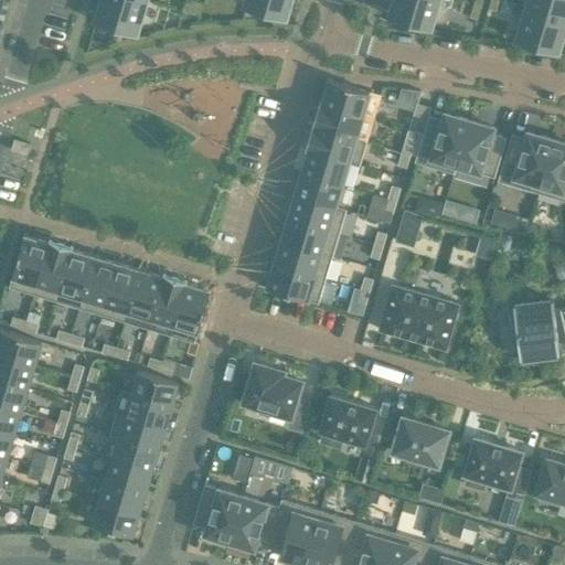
[(139,0),(102,0),(98,12),(139,24),(146,2),(139,0)]
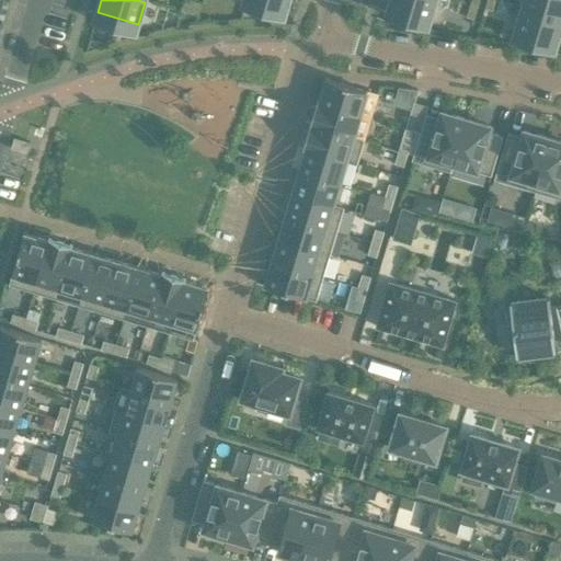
[(190,0),(183,0),(181,12),(198,16),(202,3),(190,0)]
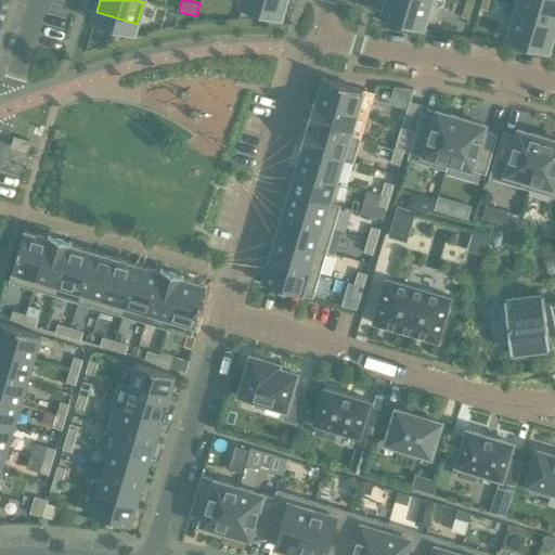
[(252,0),(283,9),(285,0),(252,0)]
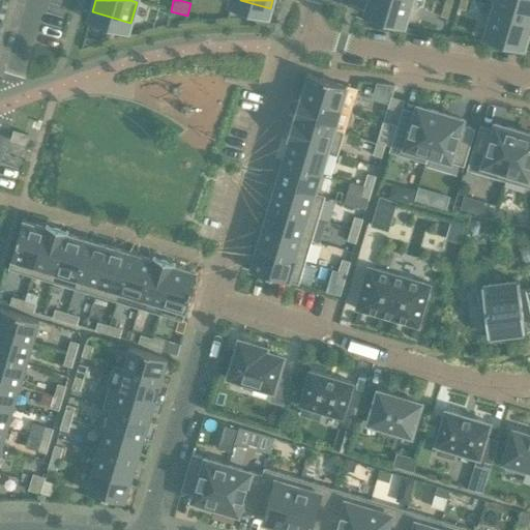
[(411,0),(370,0),(367,6),(406,18),(411,0)]
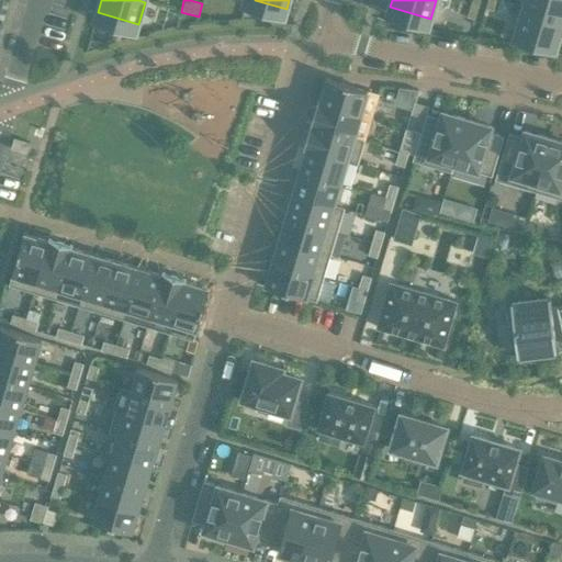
[(497,0),(487,0),(485,9),(494,12),(497,0)]
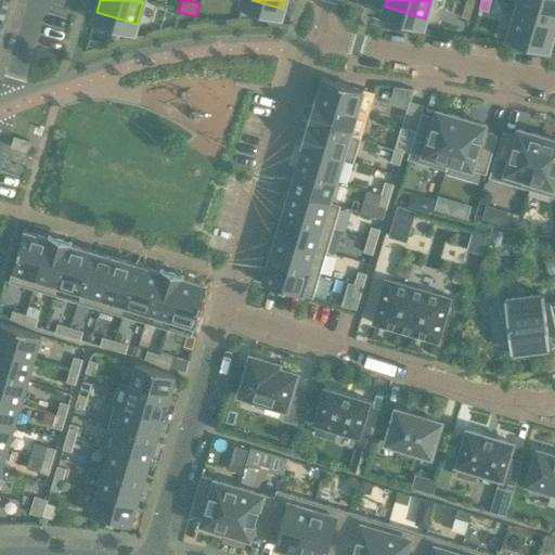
[(554,0),(518,0),(517,8),(554,17),(554,0)]
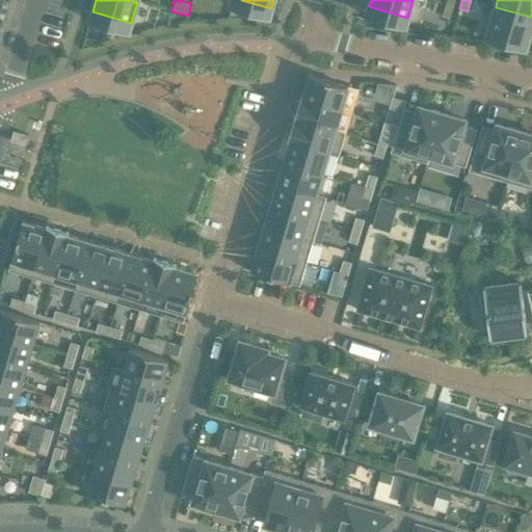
[(450,19),(453,7),(445,4),(442,17),(450,19)]
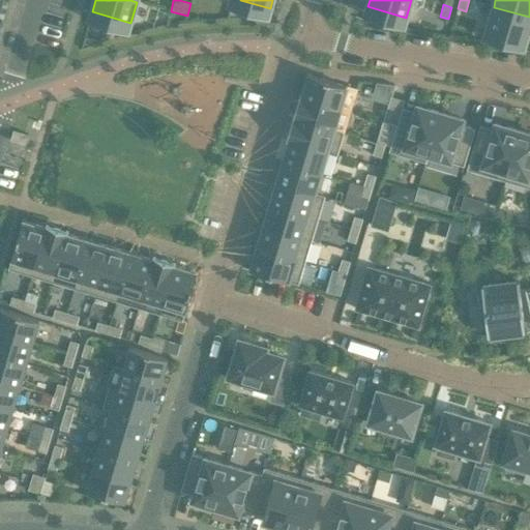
[(488,29),(526,40),(529,25),(529,17),(494,7),(488,29)]
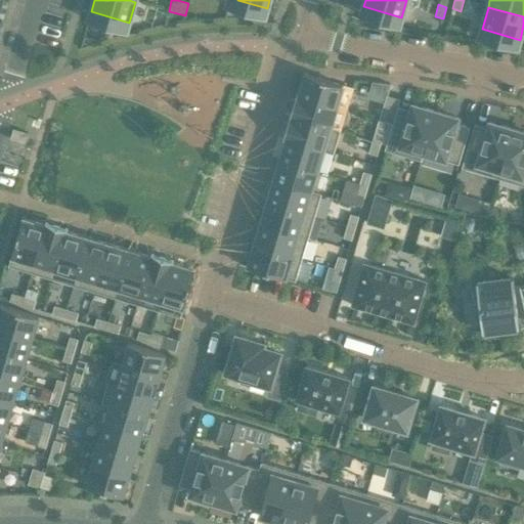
[(296,95),(337,107),(343,86),(311,76),(311,77),(305,75),(303,81),(299,95),(296,95)]
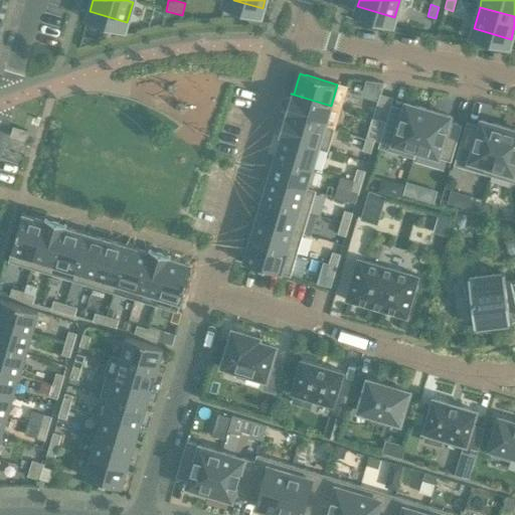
[(285,115),(334,130),(334,129),(325,126),(331,106),(291,94),(285,115)]
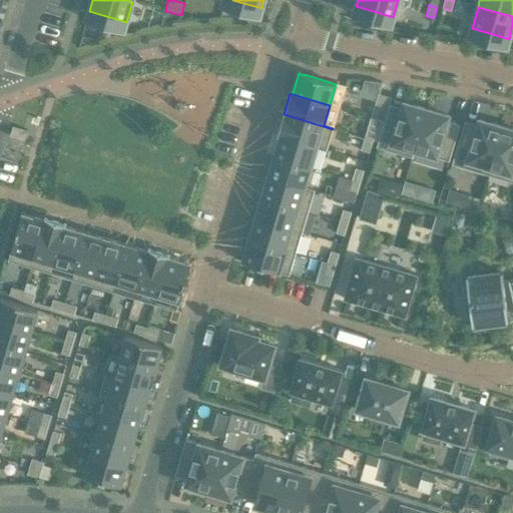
[(385,122),(390,105),(392,97),(379,94),(372,118),(385,122)]
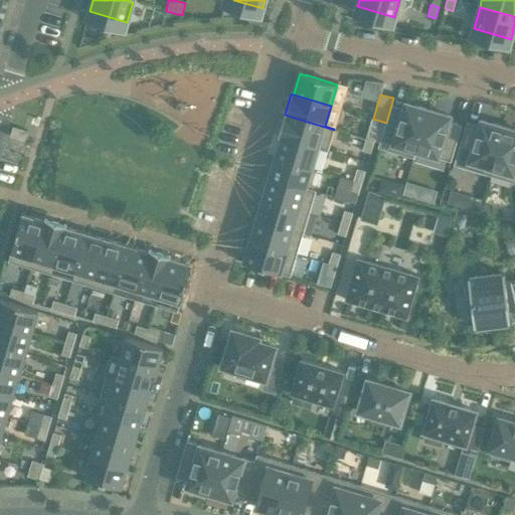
[(391,106),(386,123),(378,148),(413,158),(427,110),(405,103),(403,109),(391,106)]
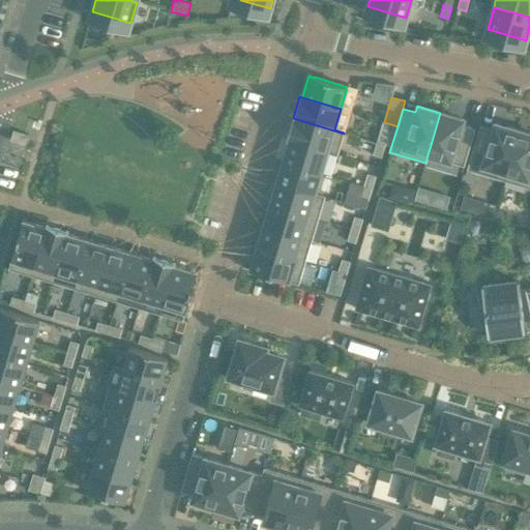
[(440,113),(425,163),(427,163),(429,155),(464,166),(474,129),(462,126),(464,120),(440,113)]
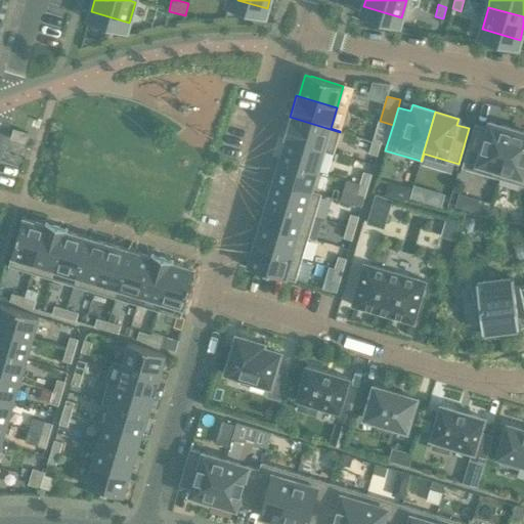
[(340,132),(290,117),(284,138),(334,153),(340,132)]
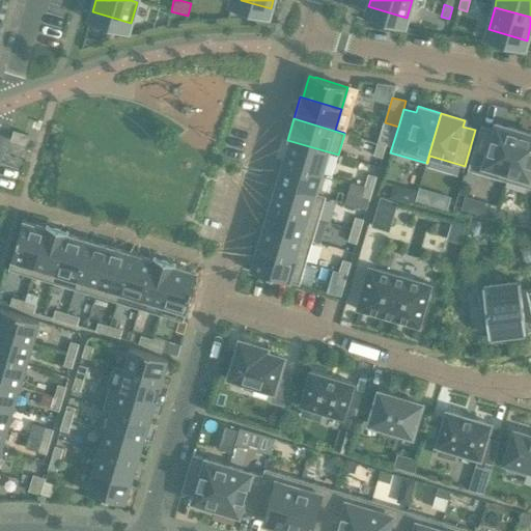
[(504,180),(520,131),(496,123),(494,131),(481,127),(468,170),(504,180)]
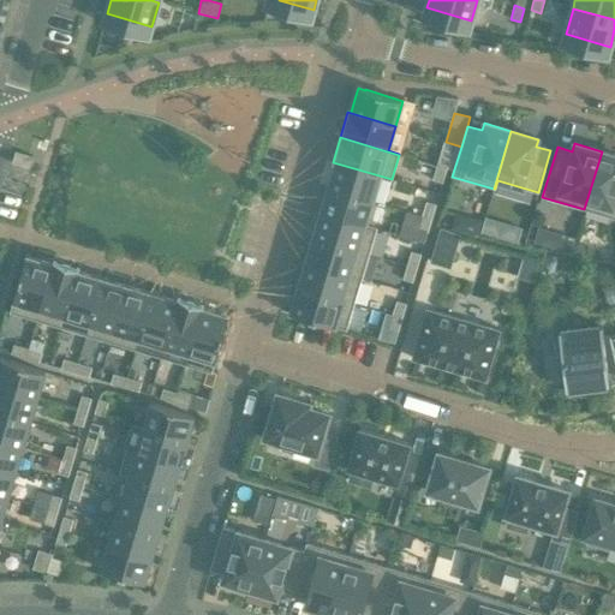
[(12,163),(30,168),(34,156),(28,155),(16,151),(12,163)]
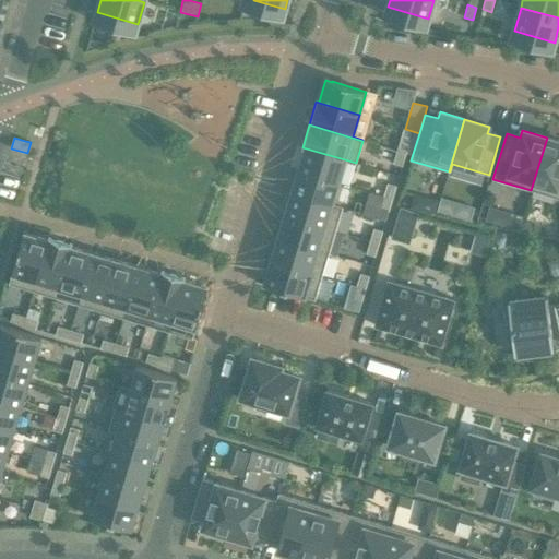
[(558,141),(547,138),(531,190),(558,198),(558,141)]
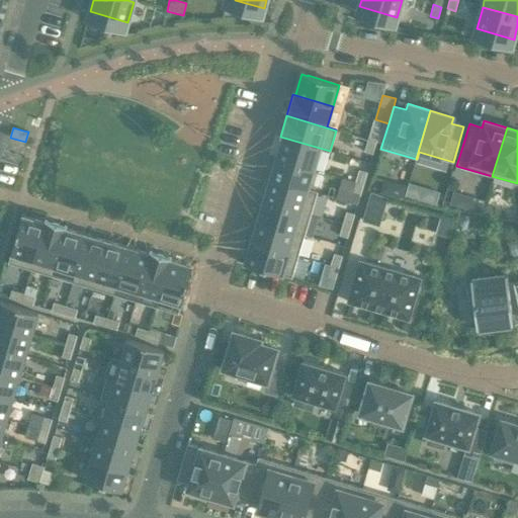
[(371,128),(368,140),(376,143),(379,131),(371,128)]
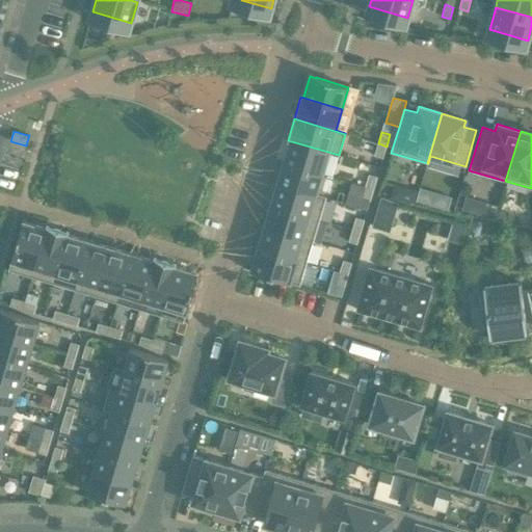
[(338,156),(339,155),(288,140),(288,141),(290,141),(284,162),(322,174),(328,154),(338,156)]
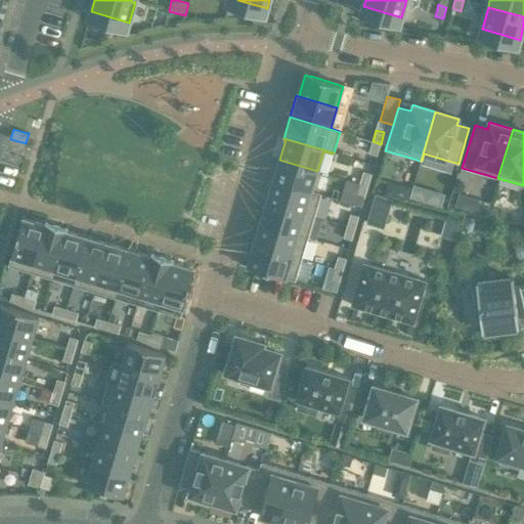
[(373,141),(368,154),(377,156),(381,144),(373,141)]
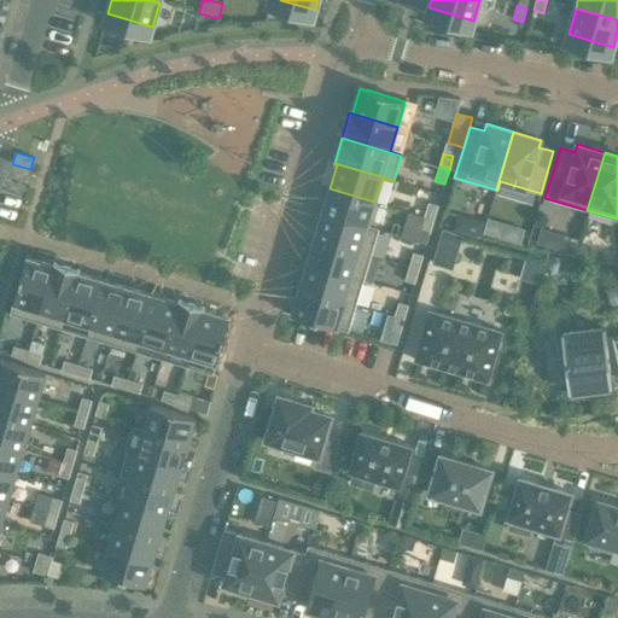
[(322,214),(378,231),(379,229),(367,226),(374,202),(330,188),(322,214)]
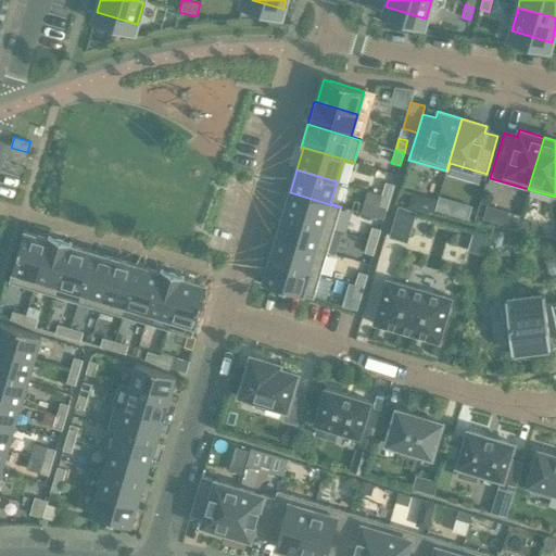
[(390,198),(394,185),(386,182),(381,196),(390,198)]
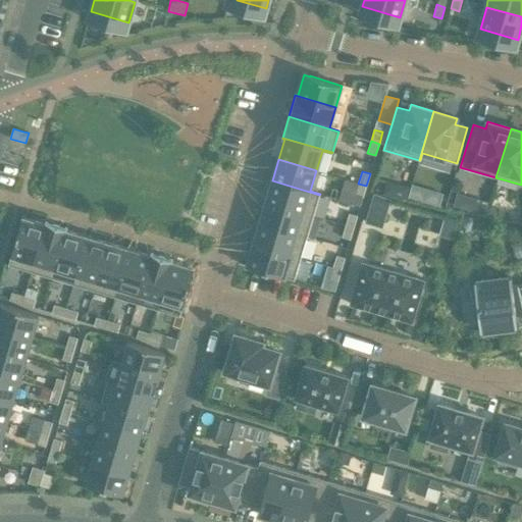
[(272,180),(266,201),(313,215),(319,195),(272,180)]
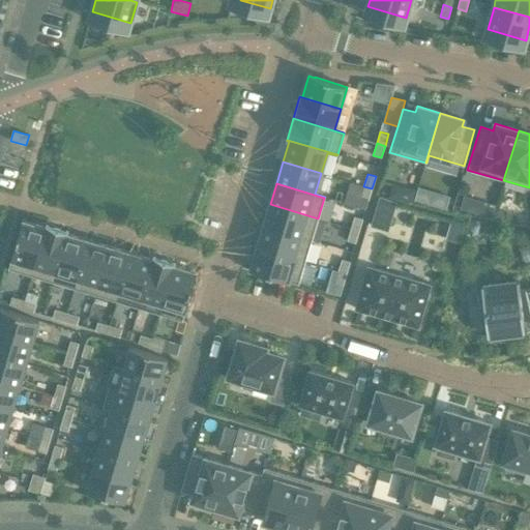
[(360,198),(369,201),(372,188),(363,186),(360,198)]
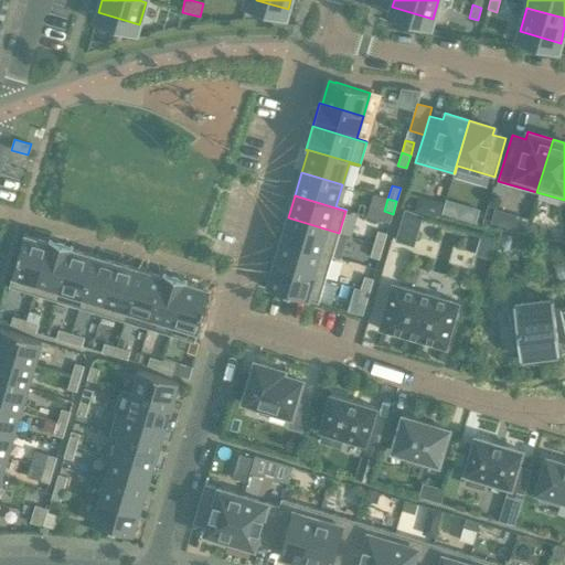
[(405,211),(396,241),(414,245),(423,215),(405,211)]
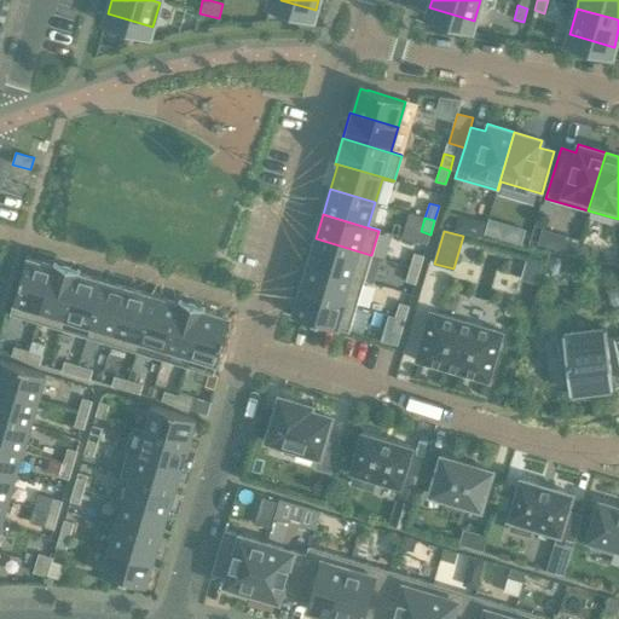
[(316,238),(308,264),(364,281),(371,255),(316,238)]
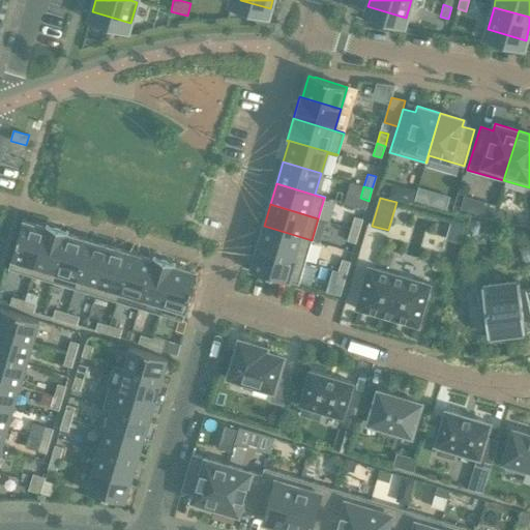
[(362,219),(355,216),(351,229),(359,231),(362,219)]
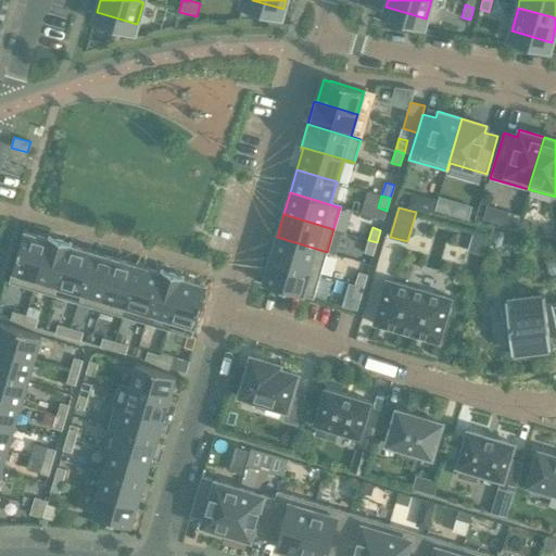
[(10,282),(33,290),(49,237),(48,237),(48,239),(25,232),(10,282)]
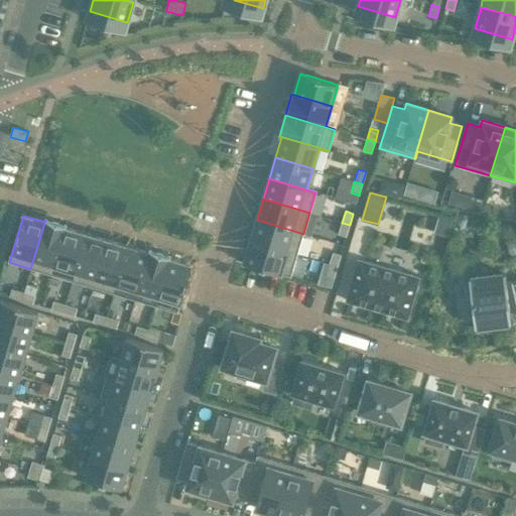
[(30,269),(51,275),(67,226),(45,220),(30,269)]
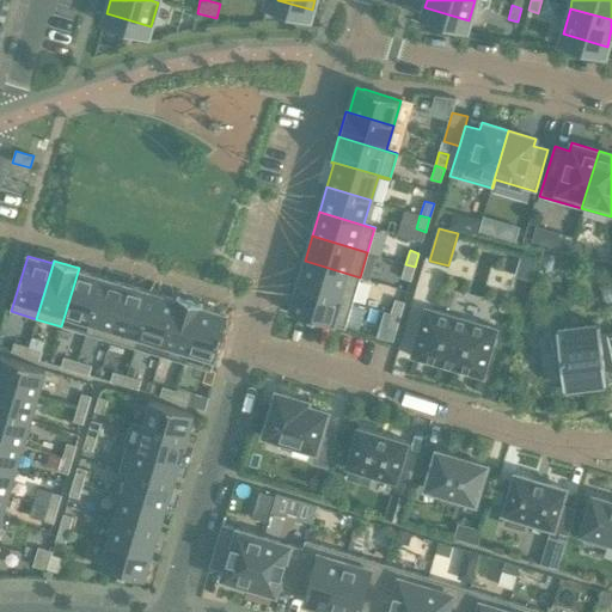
[(305,261),(297,286),(353,303),(360,277),(305,261)]
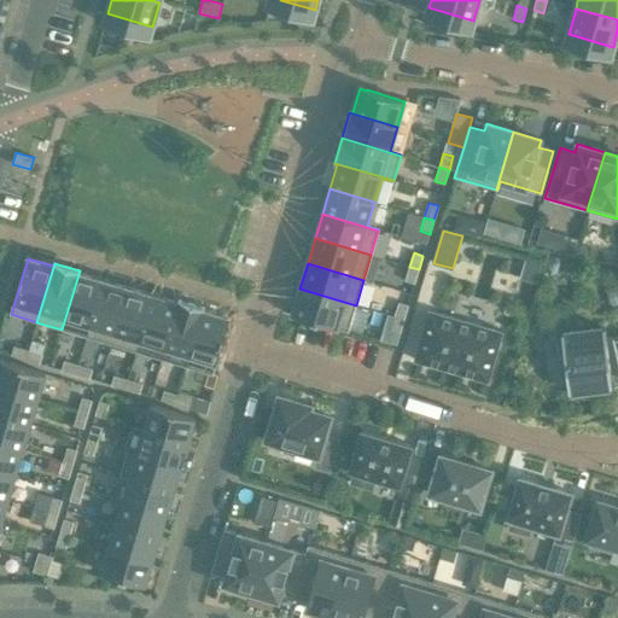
[(414,284),(419,269),(409,267),(406,281),(414,284)]
